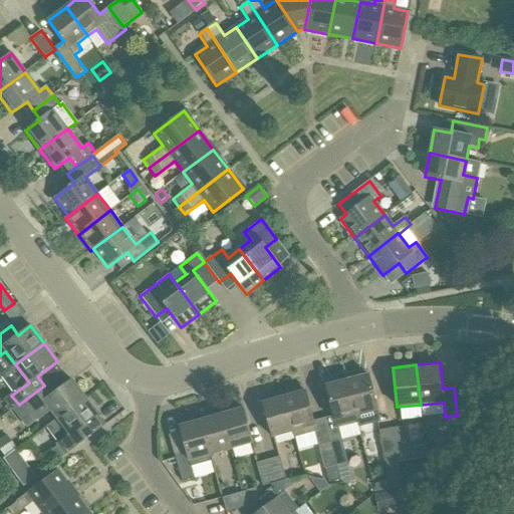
[(346,380),(355,415),(377,410),(368,374),(346,380)]
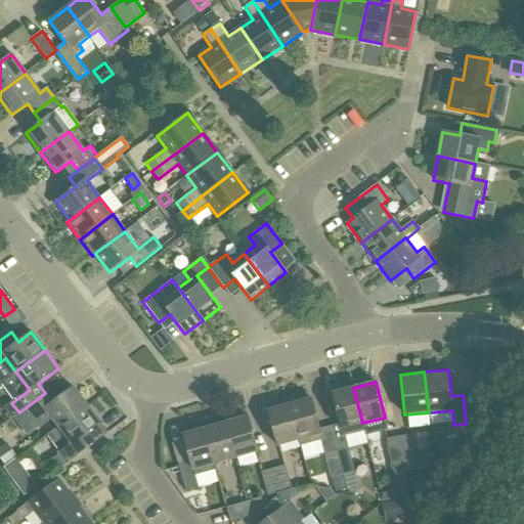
[(52,403),(45,393),(25,408),(40,428),(51,419),(57,427),(87,405),(73,387),(52,403)]
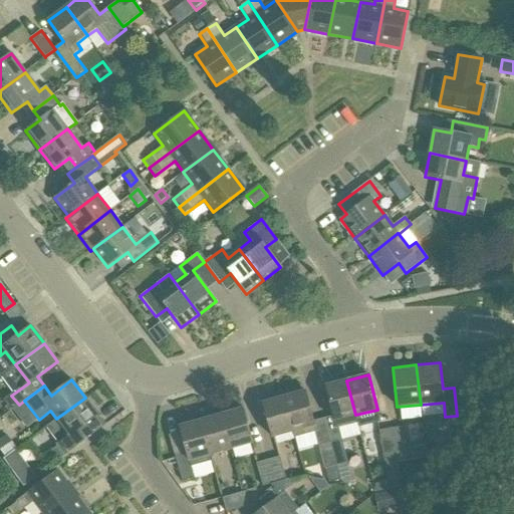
[(357,422),(355,415),(346,380),(325,386),(335,427),(357,422)]
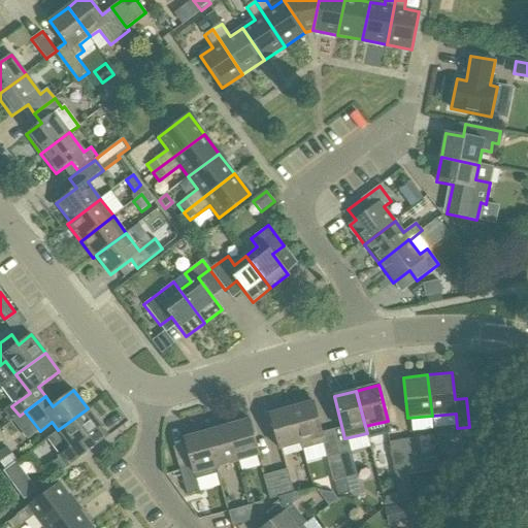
[(314,402),(291,408),(301,443),(303,450),(325,443),(314,402)]
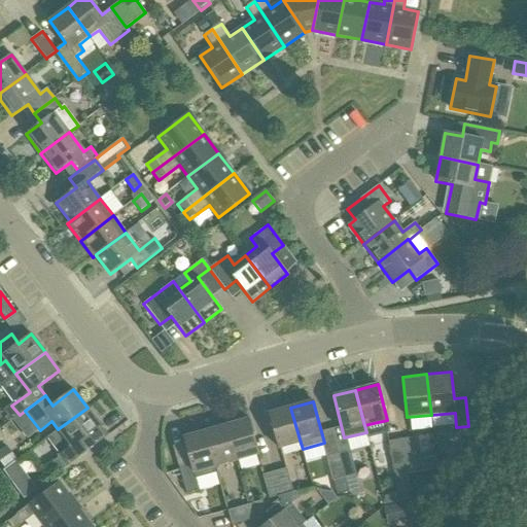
[(88,408),(58,429),(60,431),(48,440),(61,456),(54,461),(61,471),(107,436),(100,427),(101,426),(88,408)]
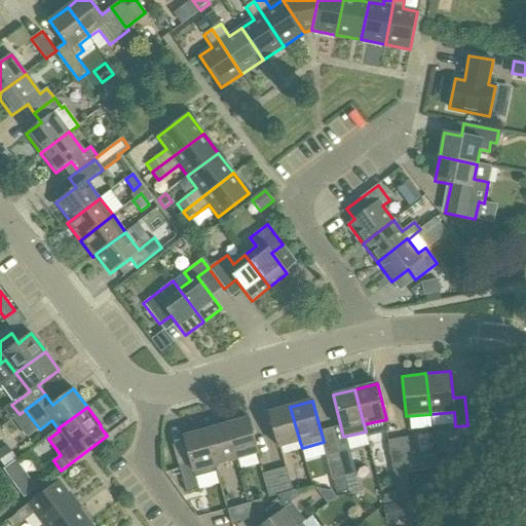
[(300,442),(290,407),(268,413),(278,448),(300,442)]
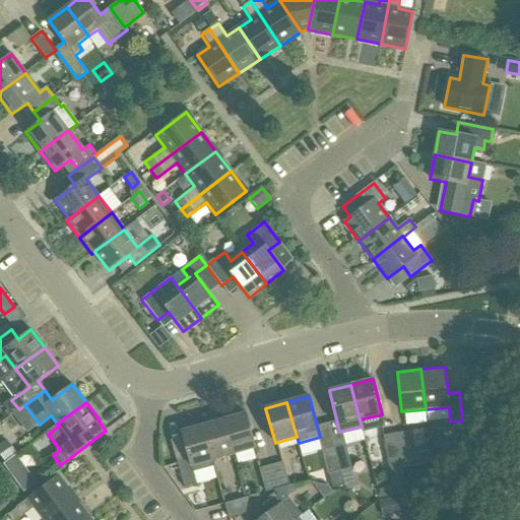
[(223,419),(234,454),(256,448),(246,413),(223,419)]
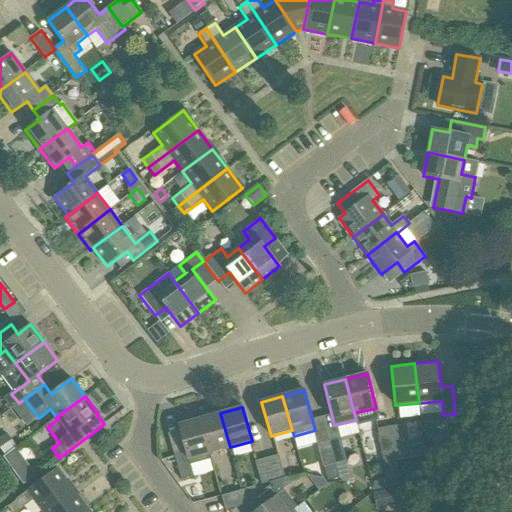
[(220,413),(199,419),(209,453),(230,447),(220,413)]
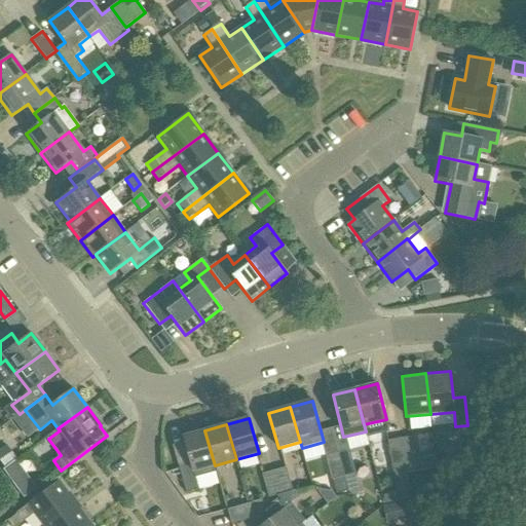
[(217,472),(215,465),(204,430),(183,437),(190,462),(179,465),(186,493),(198,490),(195,478),(217,472)]
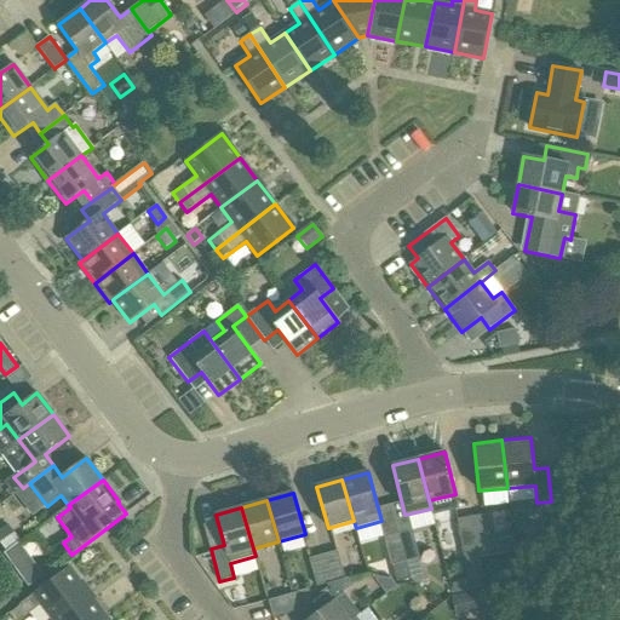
[(471,517),(476,546),(491,544),(487,515),(471,517)]
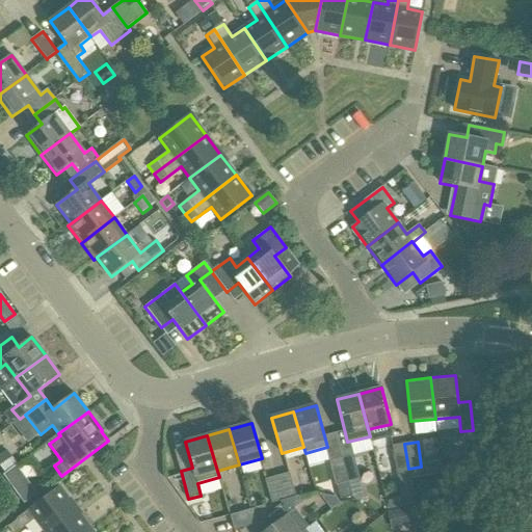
[(408,469),(404,444),(392,446),(396,471),(408,469)]
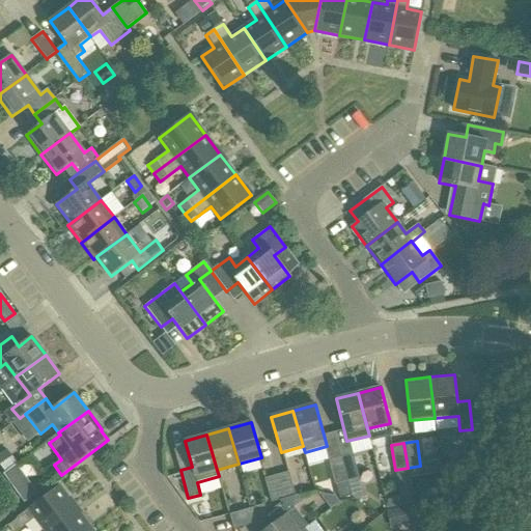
[(5,452),(0,455),(0,468),(4,474),(16,466),(5,452)]
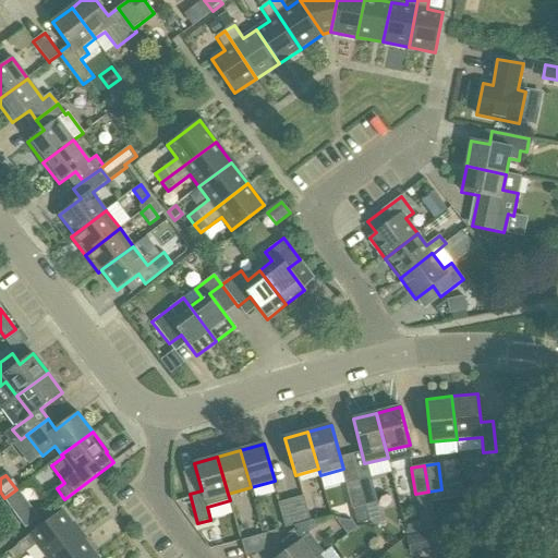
[(371,477),(359,481),(365,507),(377,502),(371,477)]
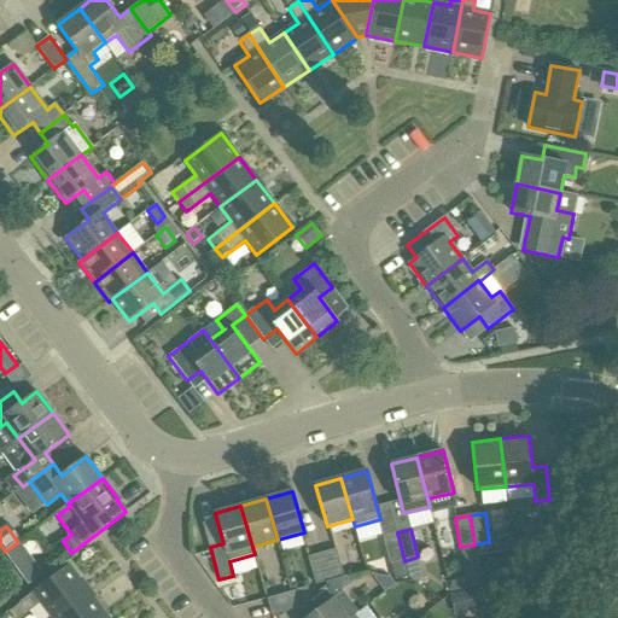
[(400,561),(404,561),(397,532),(382,537),(390,565),(392,564),(400,561)]
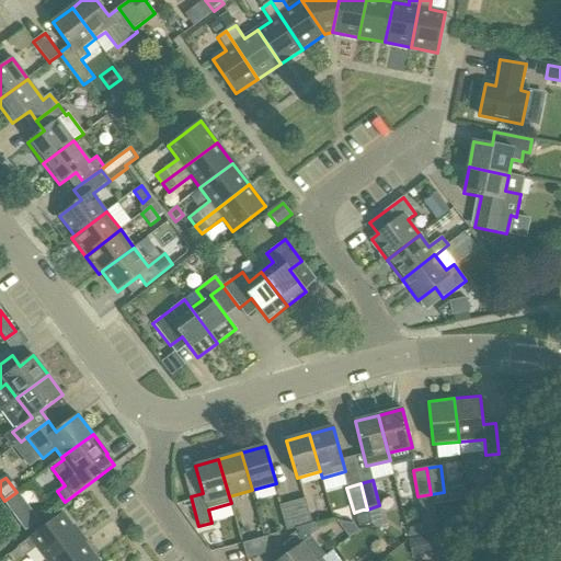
[(6,502),(18,519),(30,512),(16,494),(6,502)]
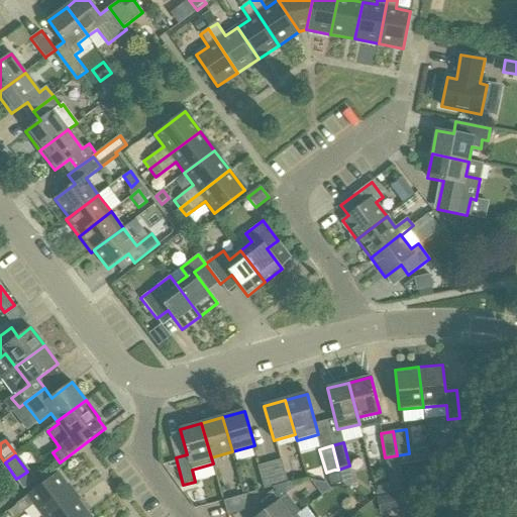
[(282,459),(270,462),(276,486),(288,483),(282,459)]
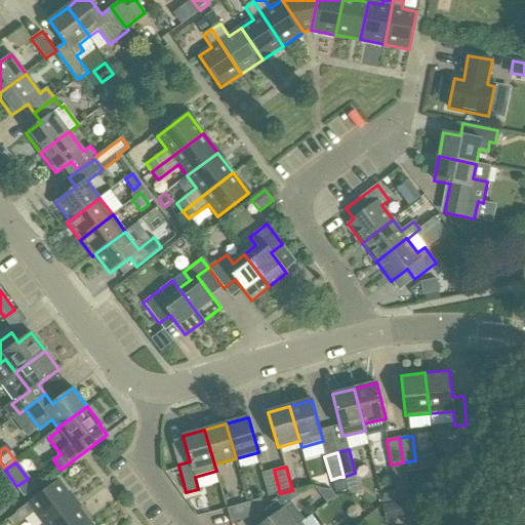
[(276,495),(280,493),(274,470),(263,473),(269,496),(276,495)]
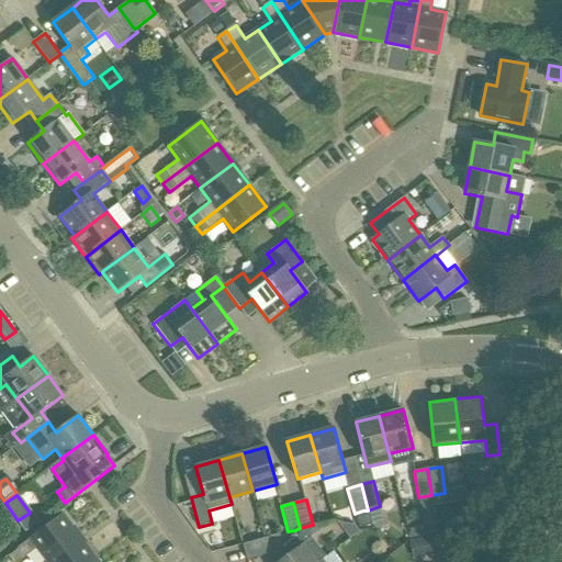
[(371,521),(368,510),(363,510),(357,513),(360,528),(371,525),(371,521)]
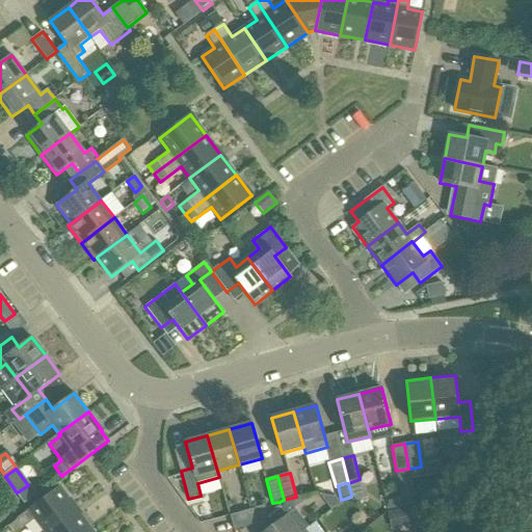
[(34,519),(44,531),(75,507),(59,487),(16,520),(22,528),(34,519)]
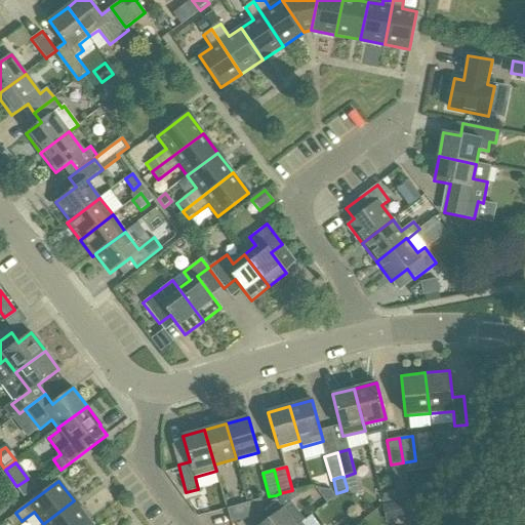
[(397,495),(384,499),(389,513),(401,509),(397,495)]
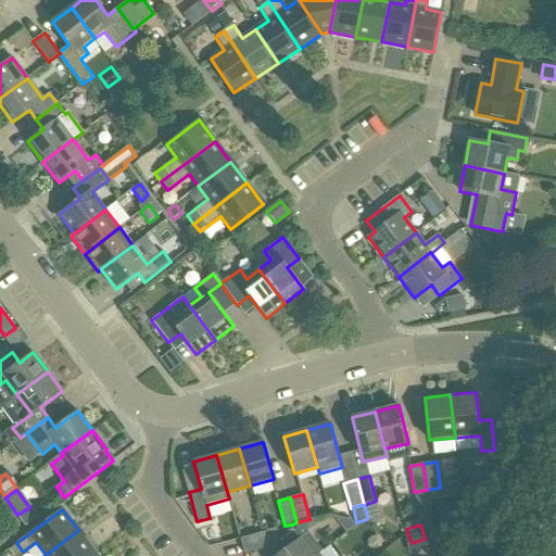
[(316,555),(319,554),(323,552),(308,532),(302,538),(293,527),(272,543),(280,554),(276,555),(316,555)]
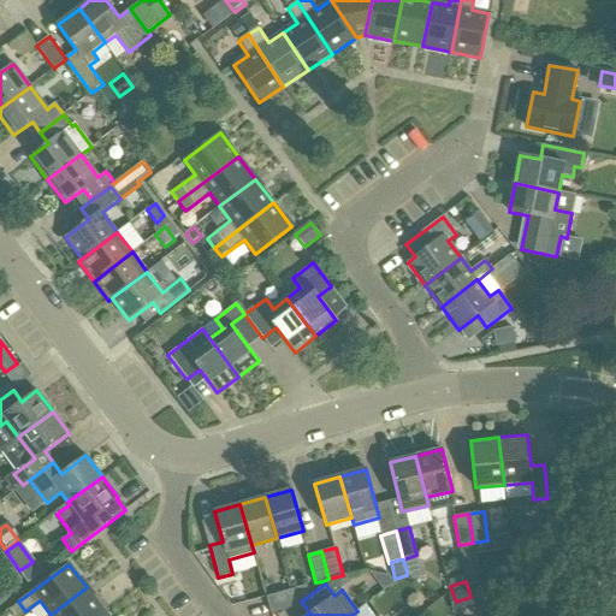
[(98,615),(104,611),(87,587),(51,615),(98,615)]
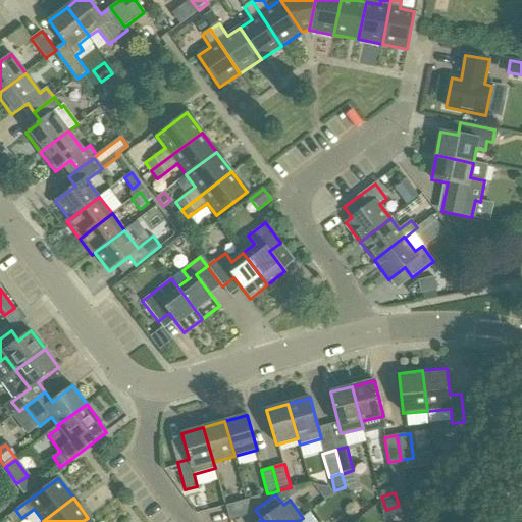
[(249,516),(253,512),(249,500),(225,506),(229,521),(249,516)]
